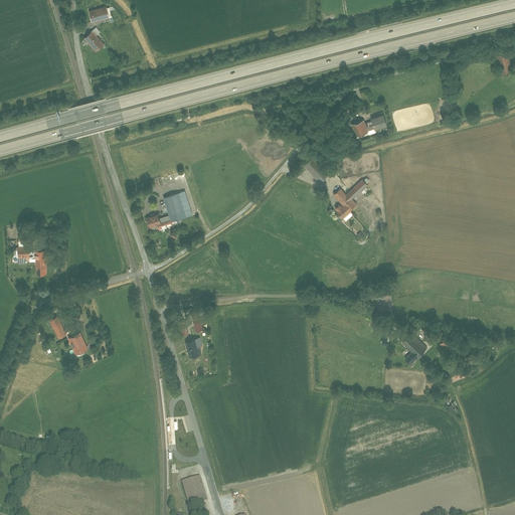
[(109,6),(90,11),(93,22),(112,17),(109,6)]
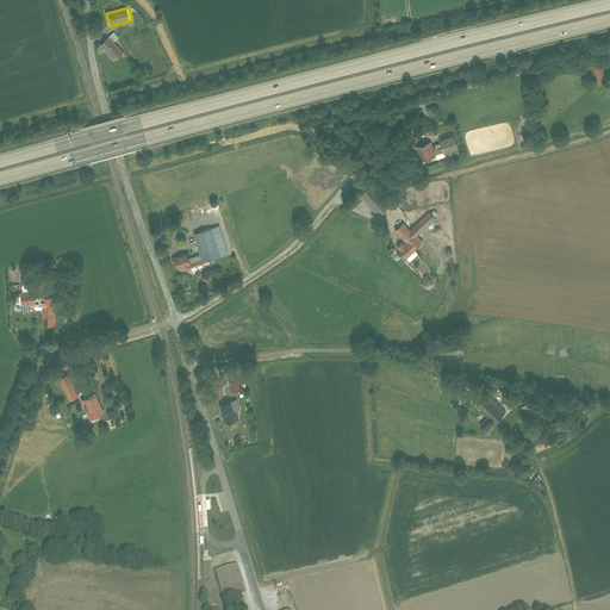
[(114,31),(99,45),(114,62),(124,54),(114,43),(120,38),(114,31)]
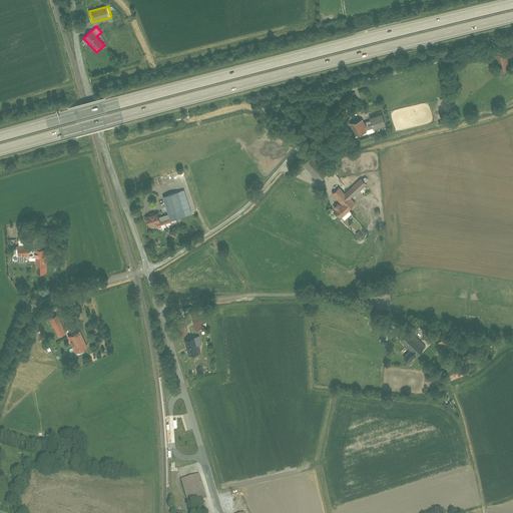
[(506,54),(495,56),(498,75),(509,73),(506,54)]
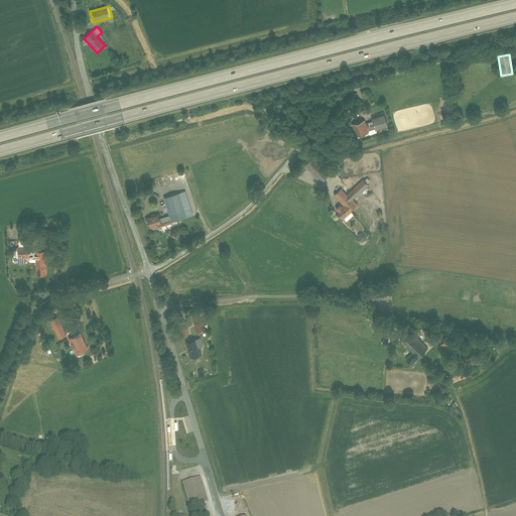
[(352,124),(356,137),(388,127),(385,114),(372,118),(373,121),(367,123),(365,120),(352,124)]
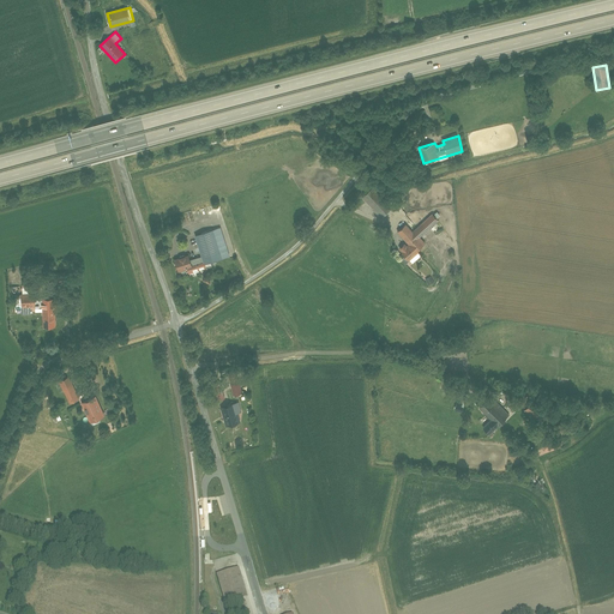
[(405,223),(397,232),(407,242),(398,250),(409,260),(426,245),(421,239),(429,230),(433,234),(440,228),(435,223),(440,220),(432,212),(413,232),(405,223)]
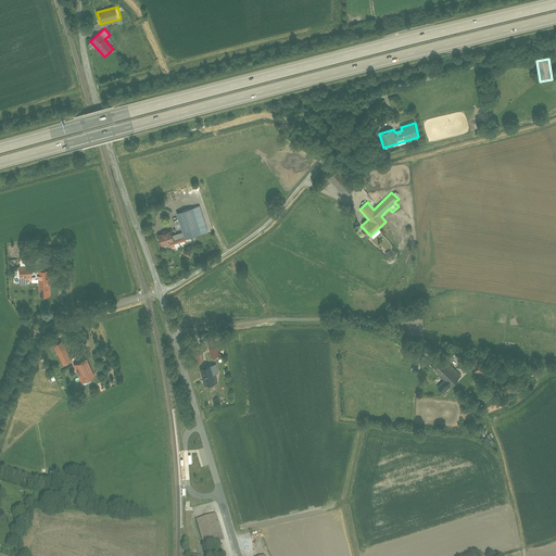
[(200,207),(177,214),(185,240),(207,234),(200,207)]
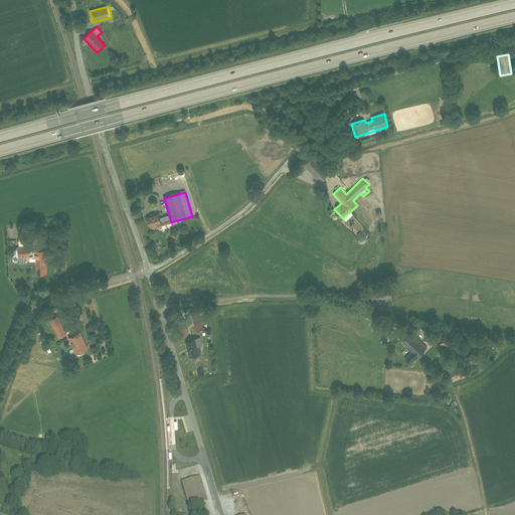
[(159,214),(147,217),(149,228),(162,225),(159,214)]
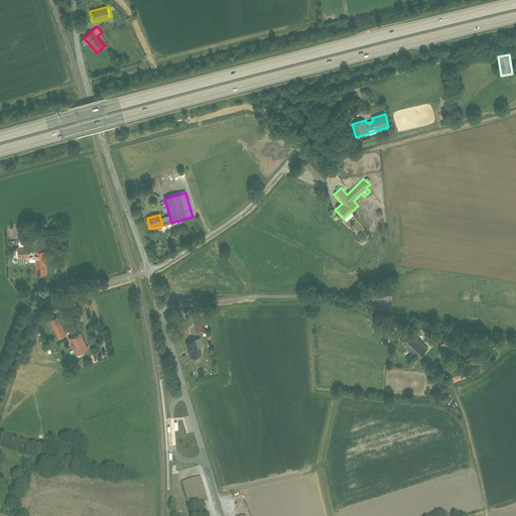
[(35,261),(36,276),(46,276),(45,250),(29,251),(28,234),(19,235),(20,248),(17,248),(18,264),(26,264),(26,262),(35,261)]
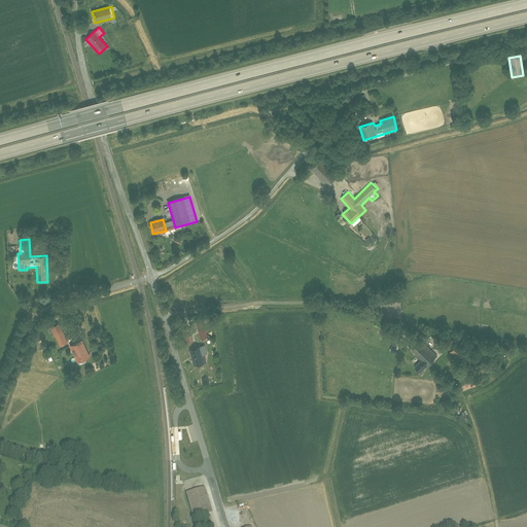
[(201,340),(209,338),(204,317),(196,319),(201,340)]
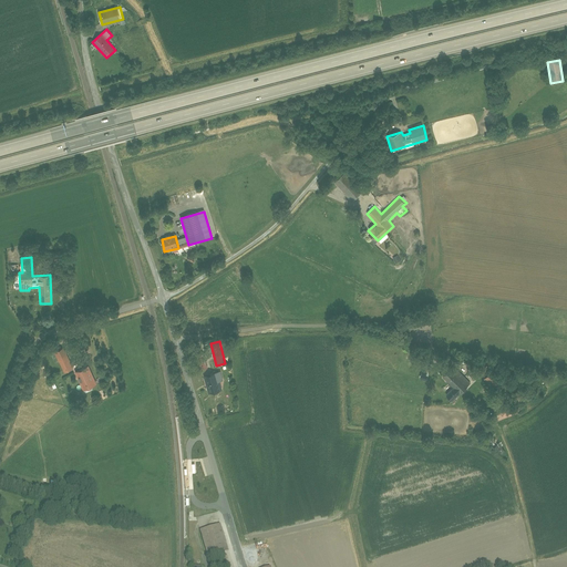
[(72,368),(64,349),(55,353),(63,372),(72,368)]
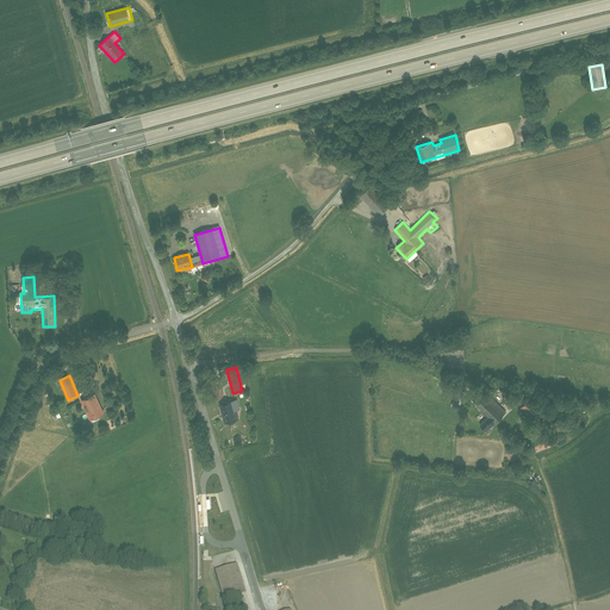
[(215,392),(213,392),(215,398),(224,397),(219,378),(211,380),(215,392)]
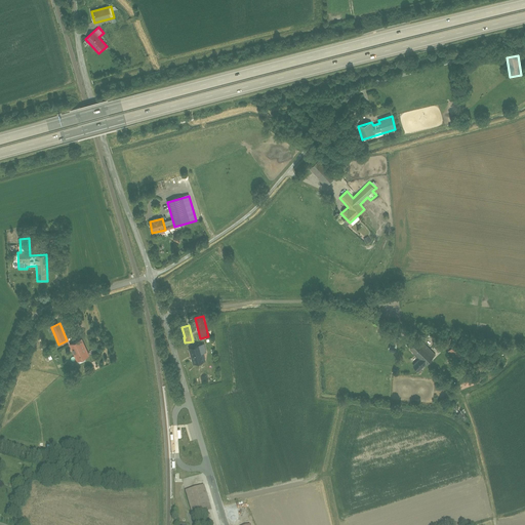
[(82,340),(71,346),(78,361),(88,357),(82,340)]
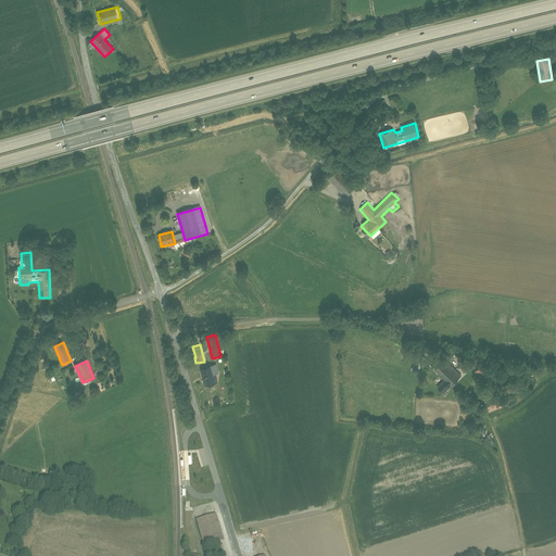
[(441,364),(433,371),(443,381),(438,388),(443,395),(458,381),(441,364)]
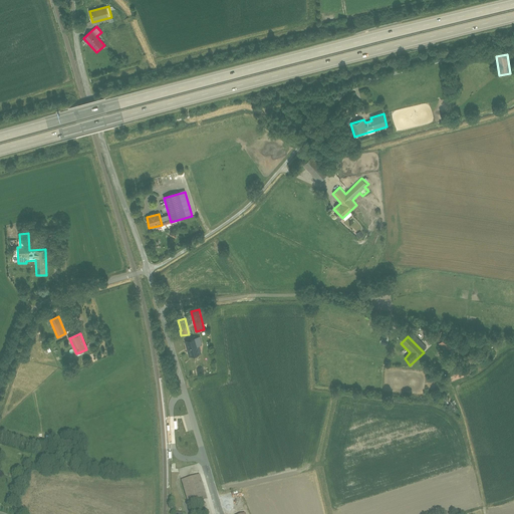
[(445,337),(439,344),(450,352),(456,344),(445,337)]
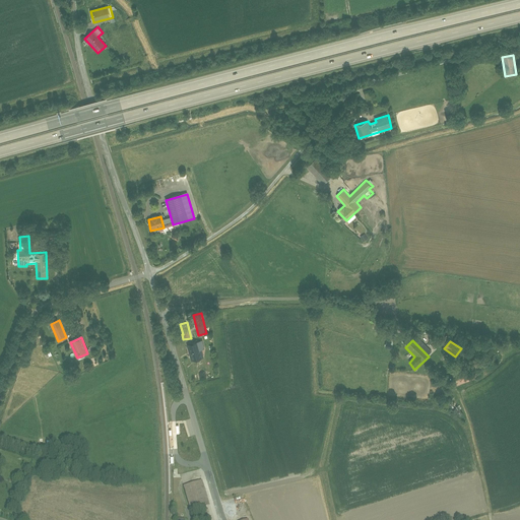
[(198,343),(188,346),(192,361),(202,359),(198,343)]
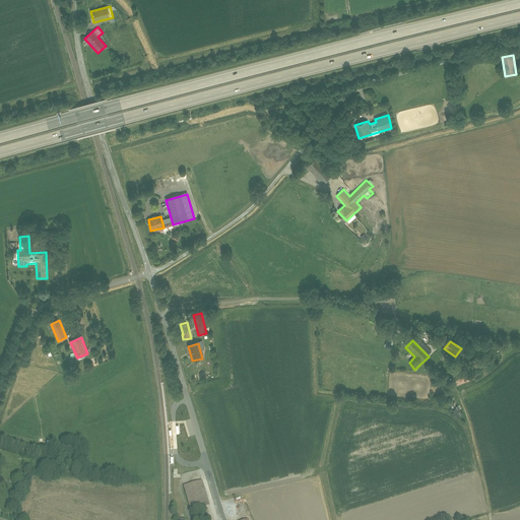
[(474,358),(468,364),(474,370),(480,365),(474,358)]
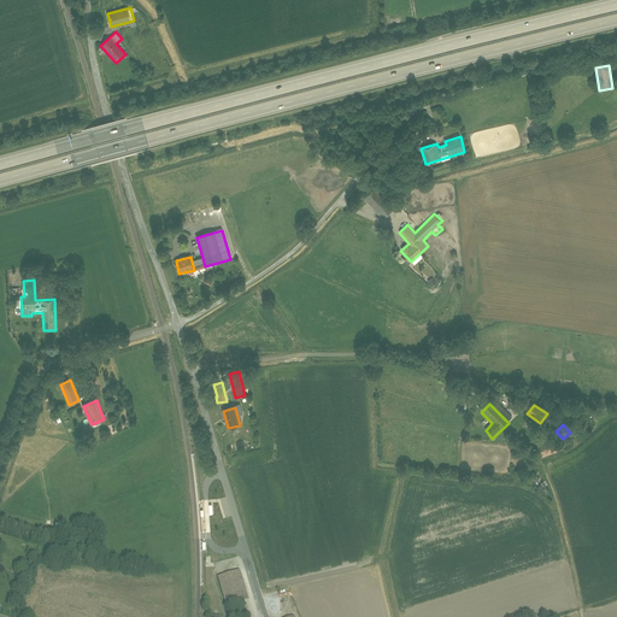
[(240,575),(218,581),(227,606),(247,600),(240,575)]
